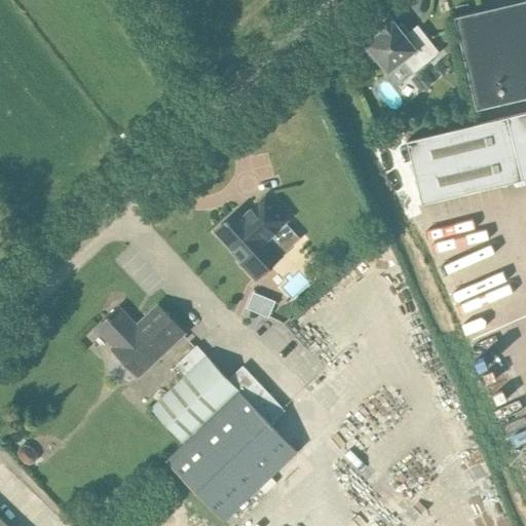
[(525,2),(458,21),(483,114),(525,102),(525,2)]
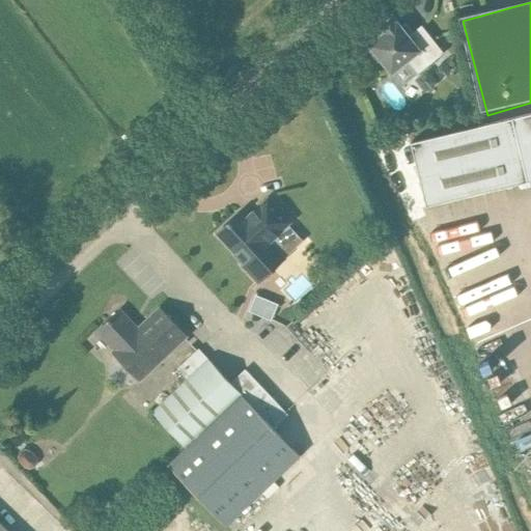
[(381,59),(391,72),(407,59),(417,73),(443,52),(421,24),(408,34),(397,21),(395,22),(391,16),(380,25),(385,30),(382,32),(381,31),(369,39),(371,42),(368,44),(370,45),(366,48),(378,61),(381,59)]
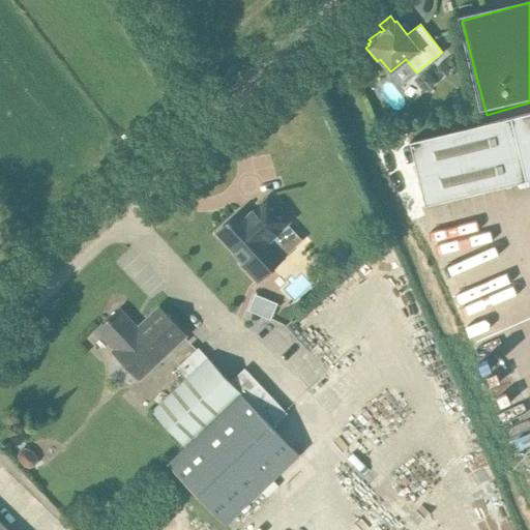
[(529,112),(410,141),(424,204),(529,178),(529,112)]
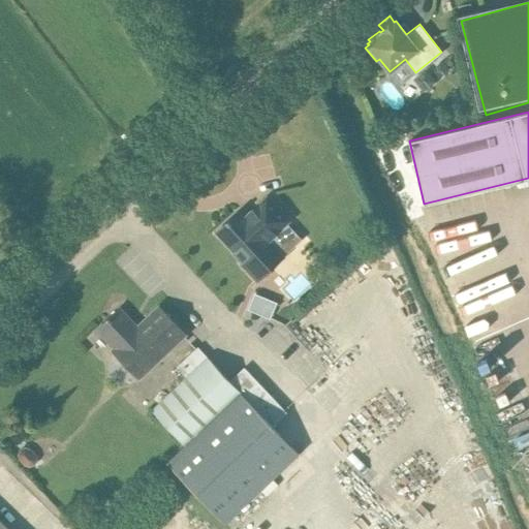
[(214,231),(242,261),(240,265),(257,283),(285,257),(269,239),(289,220),(267,195),(245,215),(239,209),(214,231)]
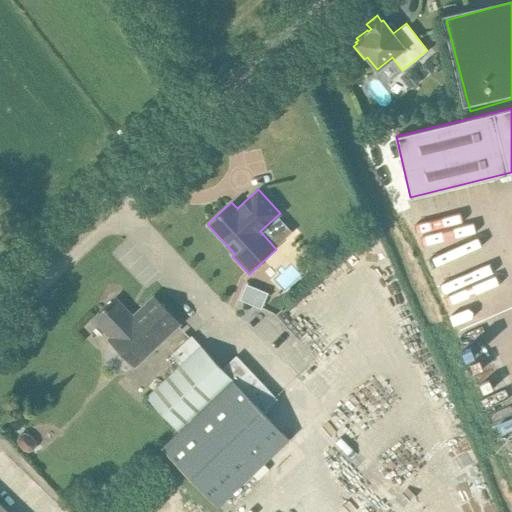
[(260,307),(268,289),(254,282),(250,290),(245,287),(241,296),(248,299),(246,301),(260,307)]
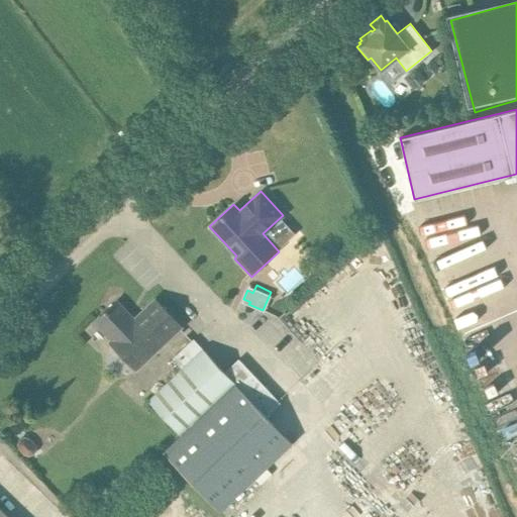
[(116,301),(94,322),(111,340),(109,341),(136,370),(182,326),(156,298),(133,318),(116,301)]
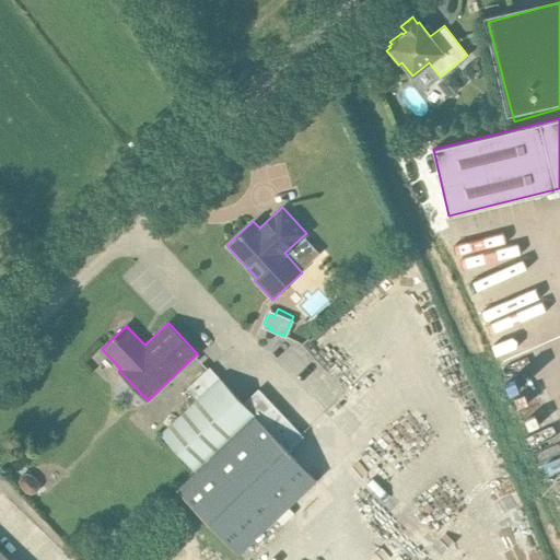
[(254,415),(243,403),(209,366),(186,389),(195,399),(160,433),(196,470),(254,415)]
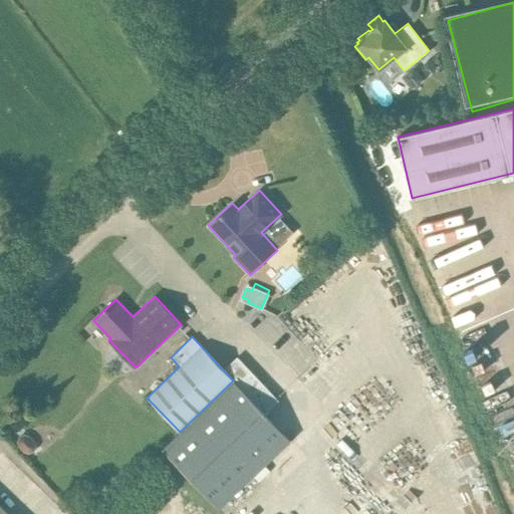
[(233,380),(180,432),(162,449),(219,509),(291,441),(265,414),(277,402),(237,356),(223,369),(233,380)]
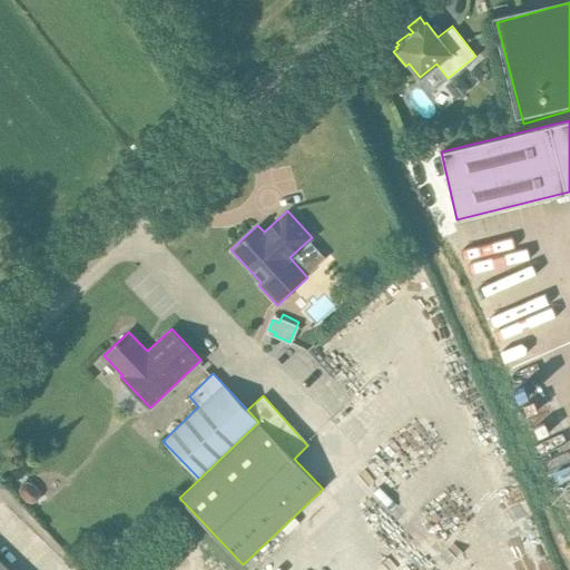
[(32,481),(26,480),(20,482),(18,488),(20,494),(26,500),(31,502),(37,500),(39,494),(38,488),(32,481)]
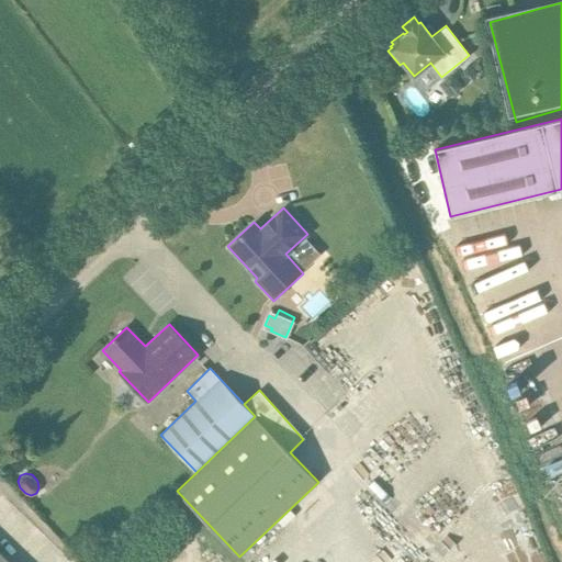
[(11,561),(0,551),(0,561),(11,561)]
